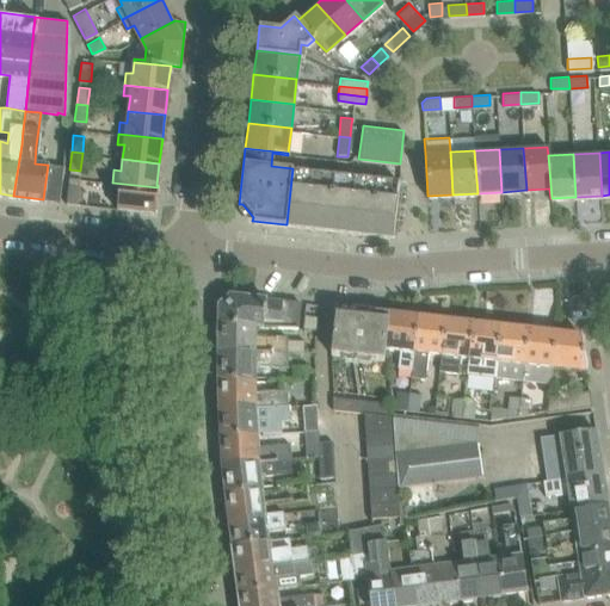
[(293,168),(287,224),(299,226),(303,226),(308,227),(313,227),(342,230),(346,230),(351,232),(356,232),(384,235),(389,235),(393,236),(399,180),(293,168)]
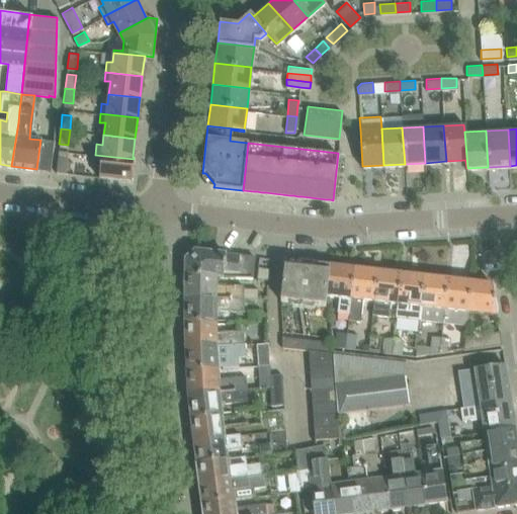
[(99,176),(132,179),(134,159),(95,155),(94,164),(100,164),(99,176)]
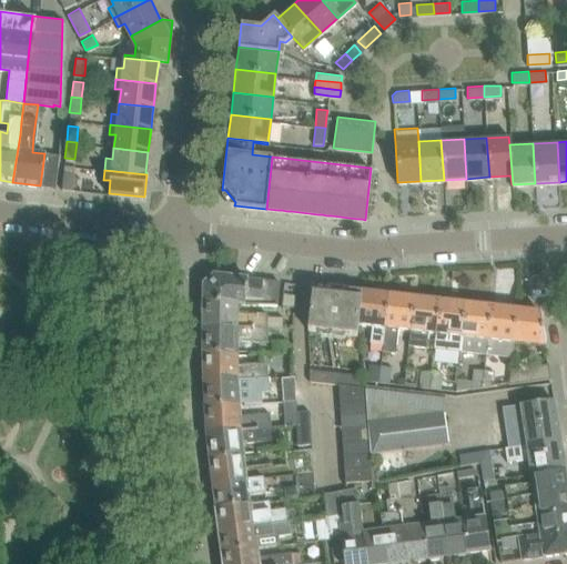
[(62,172),(61,188),(71,189),(73,173),(62,172)]
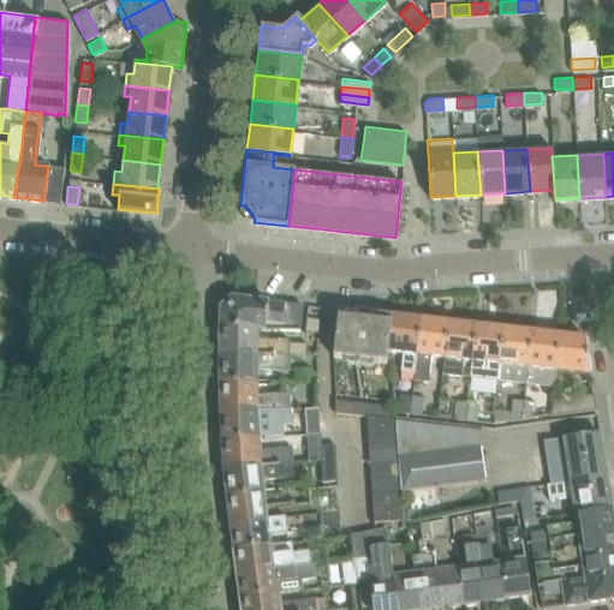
[(257,327),(299,328),(302,303),(231,294),(219,305),(219,326),(257,327)]
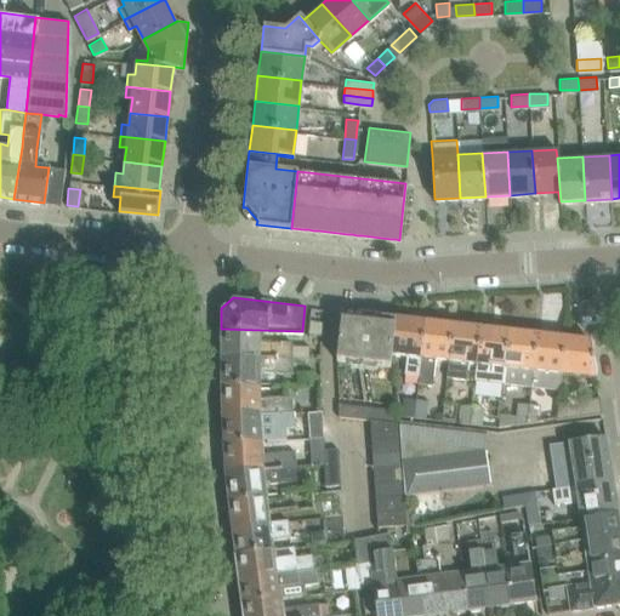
[(392,353),(396,317),(341,311),(336,358),(391,364),(392,353)]
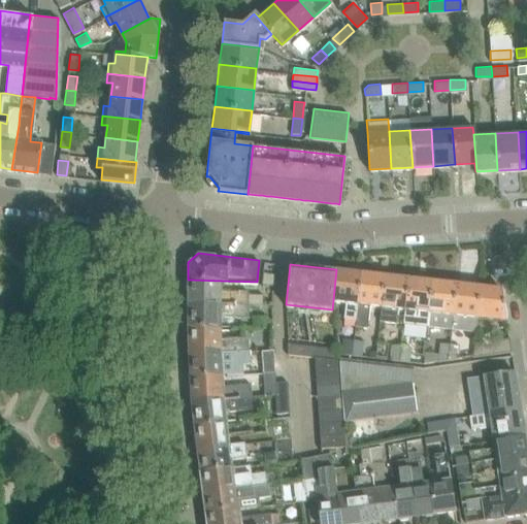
[(355,317),(360,271),(336,269),(333,300),(344,301),(342,316),(355,317)]
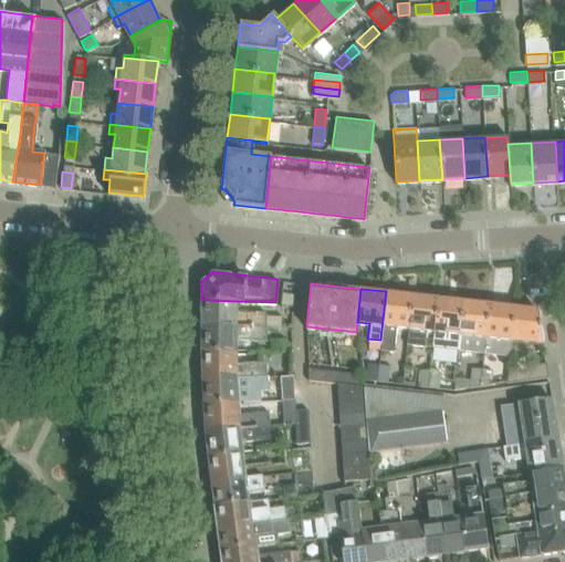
[(408,328),(412,294),(386,291),(380,340),(379,347),(393,349),(396,326),(408,328)]
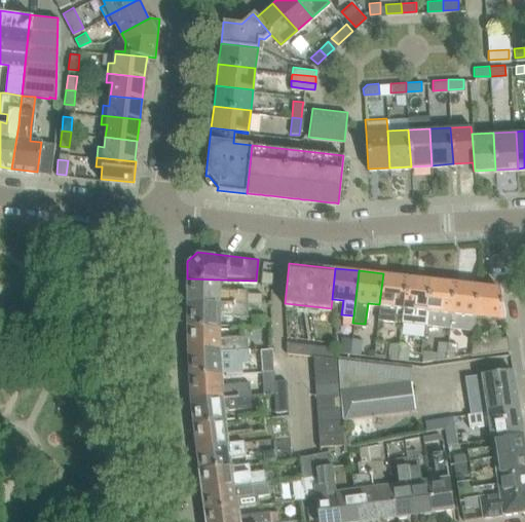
[(404,307),(407,276),(383,273),(379,304),(378,318),(395,320),(396,306),(404,307)]
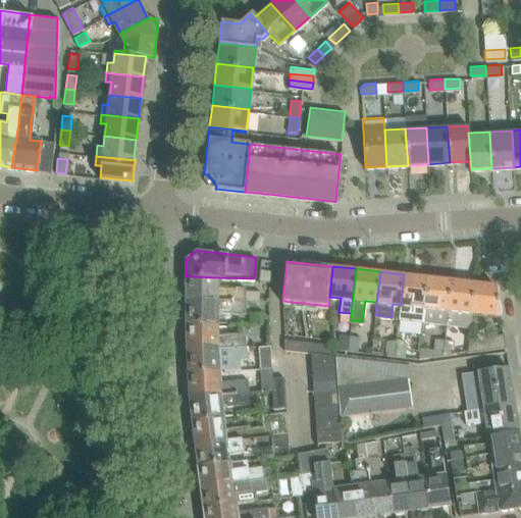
[(422,320),(427,276),(404,274),(401,305),(399,318),(422,320)]
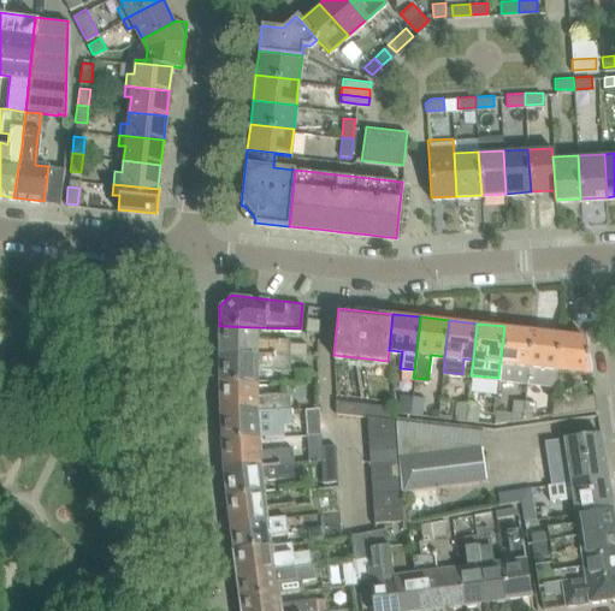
[(219,338),(220,340),(220,353),(289,354),(306,354),(306,342),(289,340),(289,339),(256,338),(258,327),(219,326),(219,338)]
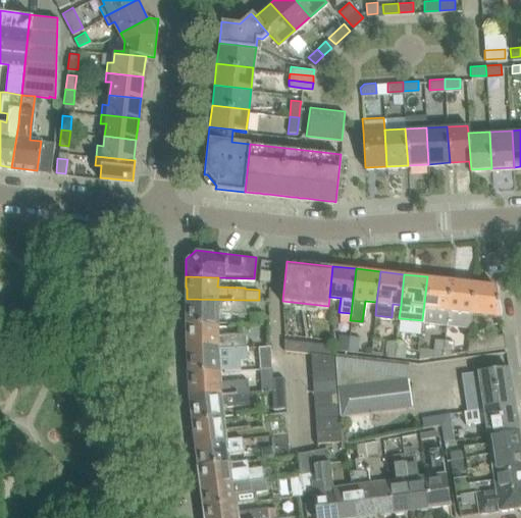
[(446,322),(451,279),(427,276),(422,320),(446,322)]
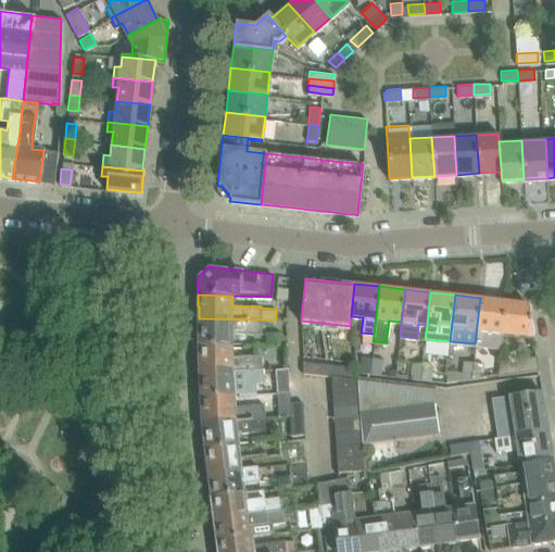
[(502,333),(505,300),(480,298),(475,343),(500,347),(502,333)]
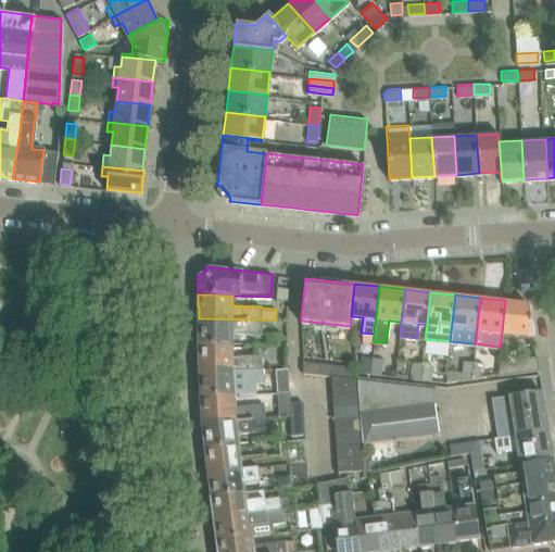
[(528,303),(513,301),(505,300),(502,333),(533,336),(528,303)]
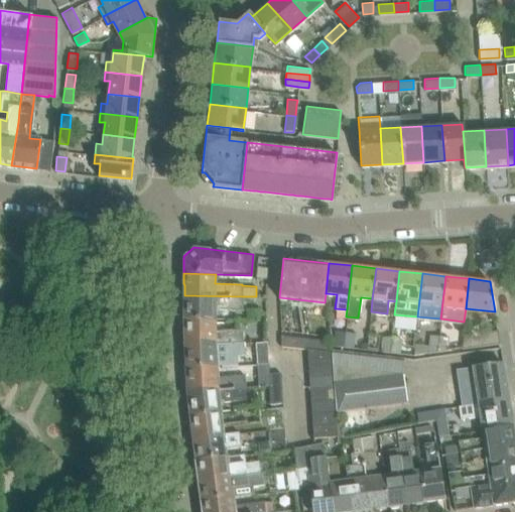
[(184,304),(182,306),(182,312),(183,313),(184,314),(184,316),(185,318),(215,318),(215,307),(242,307),(242,296),(184,295),(184,304)]
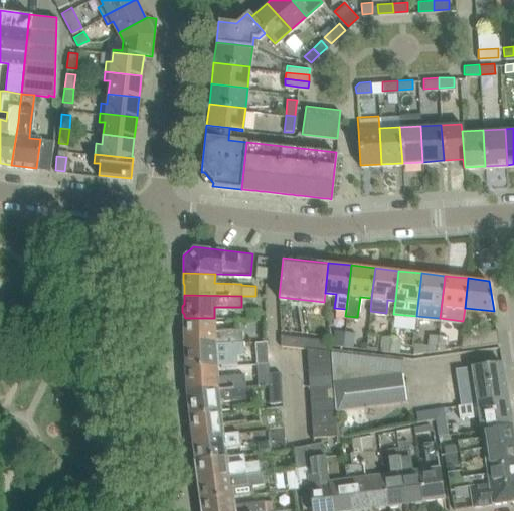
[(261,306),(247,306),(247,316),(261,316),(261,306)]
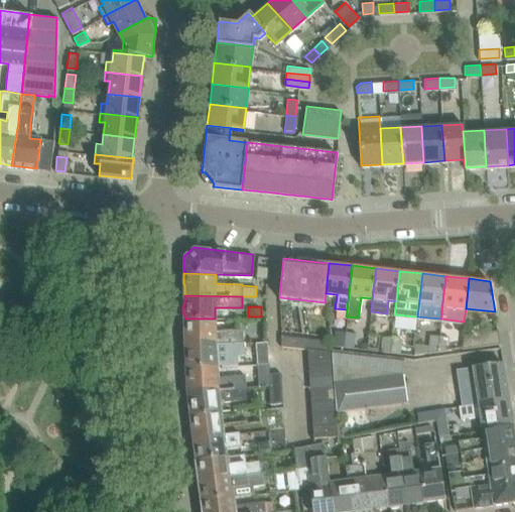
[(183,325),(183,326),(183,332),(185,334),(185,343),(242,341),(242,329),(215,329),(215,318),(185,318),(185,321),(185,324),(183,325)]
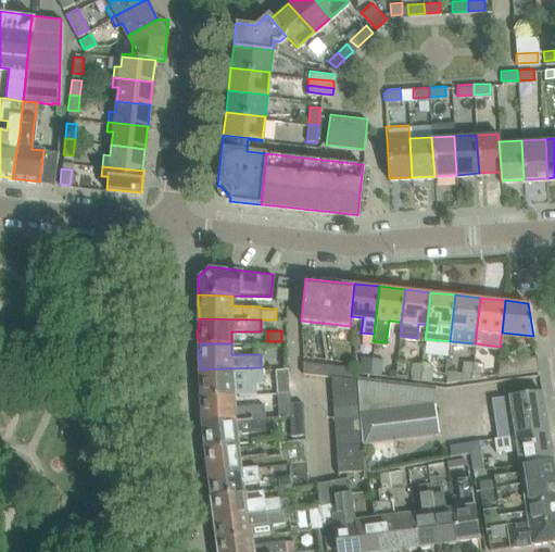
[(496,374),(538,368),(535,353),(515,356),(499,358),(496,374)]
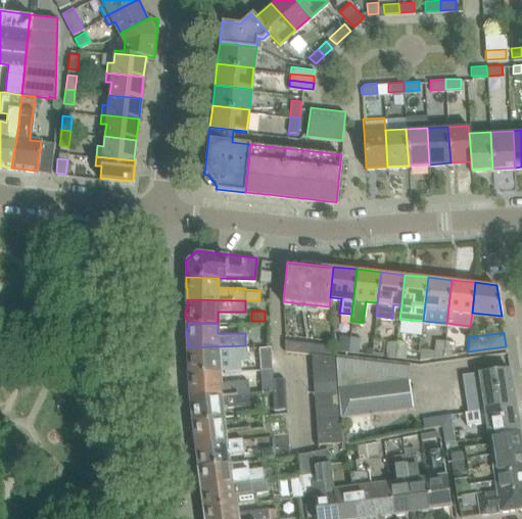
[(347,349),(349,334),(339,333),(337,348),(347,349)]
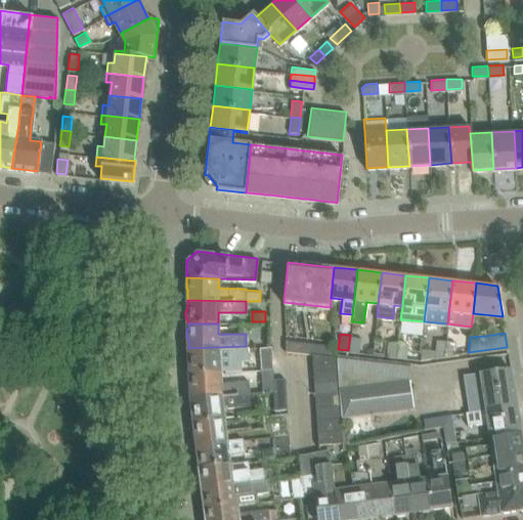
[(360,336),(350,335),(348,350),(358,351),(360,336)]
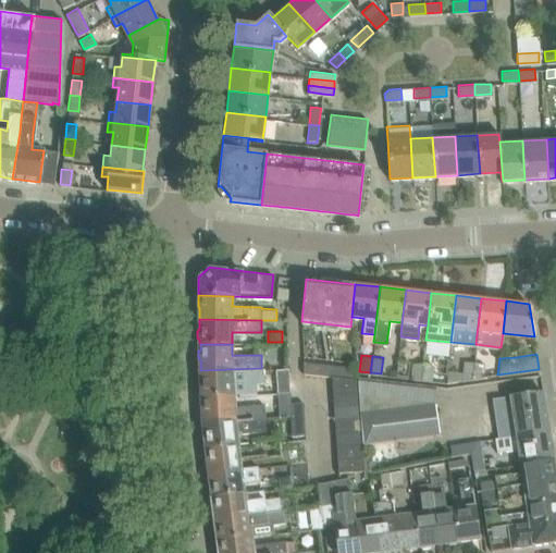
[(461,380),(471,378),(473,360),(464,359),(462,371),(461,380)]
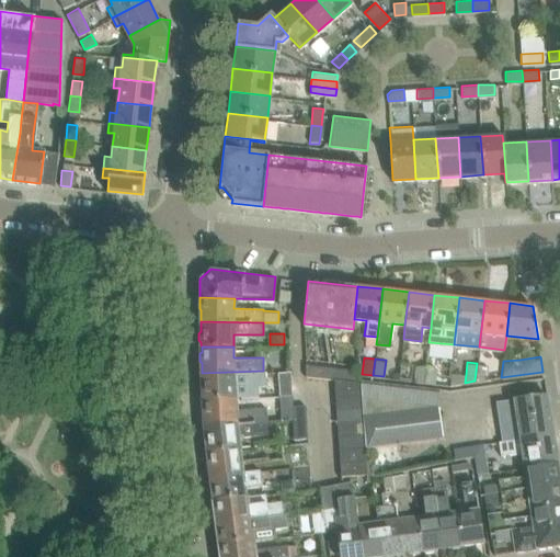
[(333,378),(360,378),(360,368),(305,363),(305,375),(333,378)]
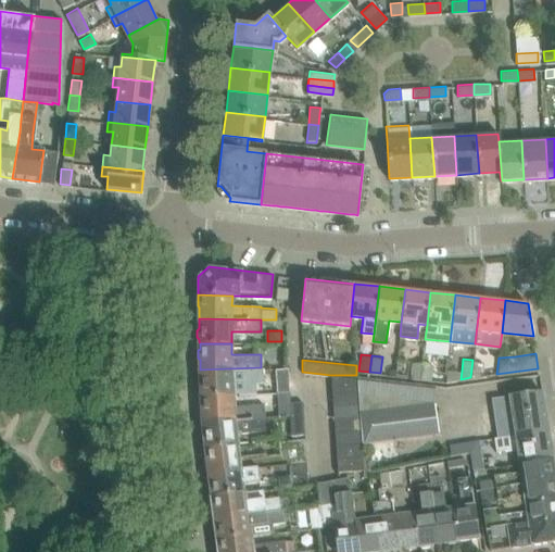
[(408,376),(419,377),(421,361),(411,360),(408,376)]
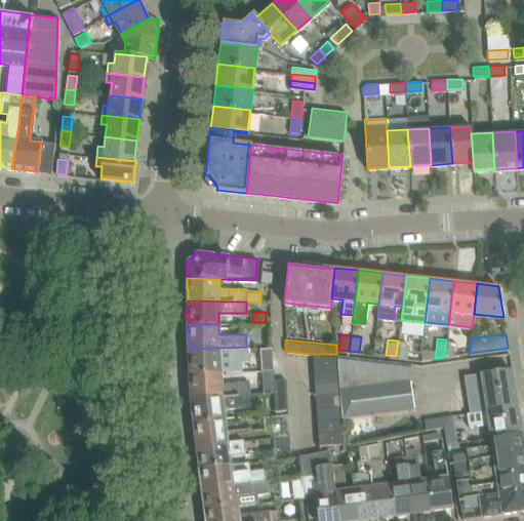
[(454,355),(455,341),(446,339),(444,356),(454,355)]
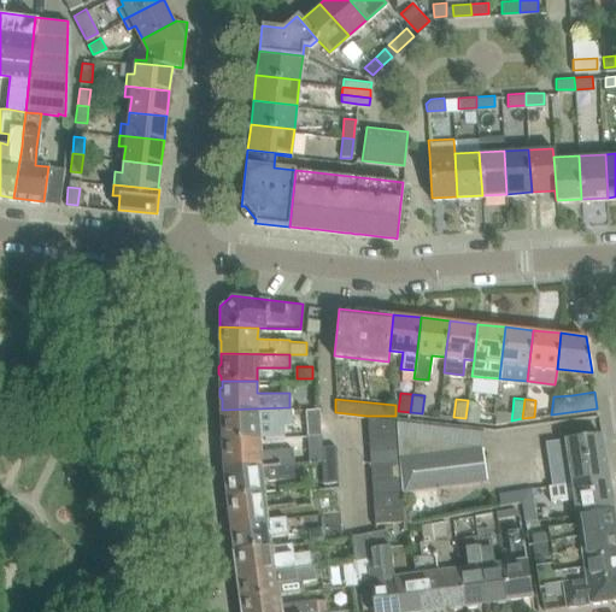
[(480,401),(468,400),(465,418),(477,419),(480,401)]
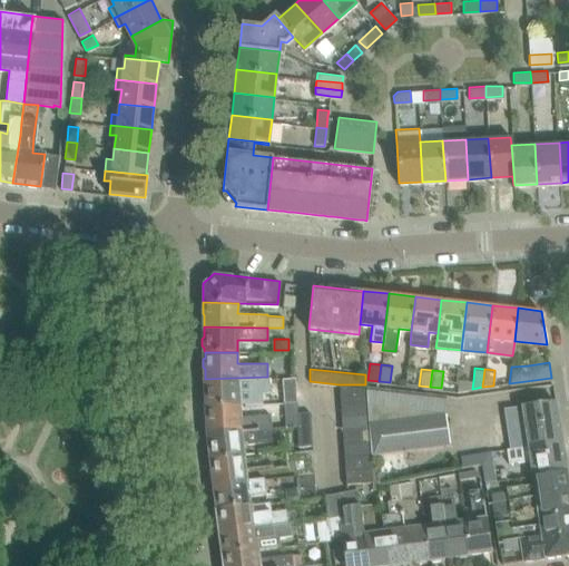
[(268,391),(267,377),(205,379),(205,389),(203,392),(204,399),(206,401),(206,406),(239,403),(239,402),(238,391),(268,391)]
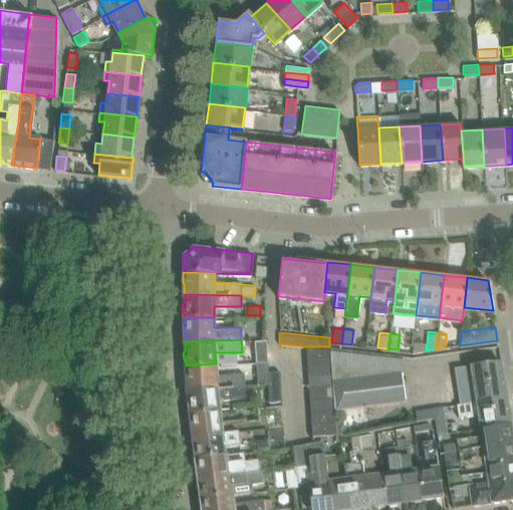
[(254,339),(256,361),(267,360),(266,339),(254,339)]
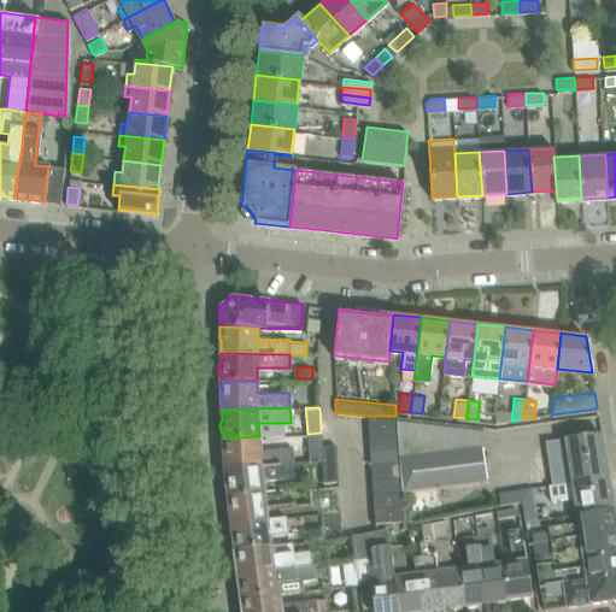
[(496,410),(494,423),(511,421),(512,411),(496,410)]
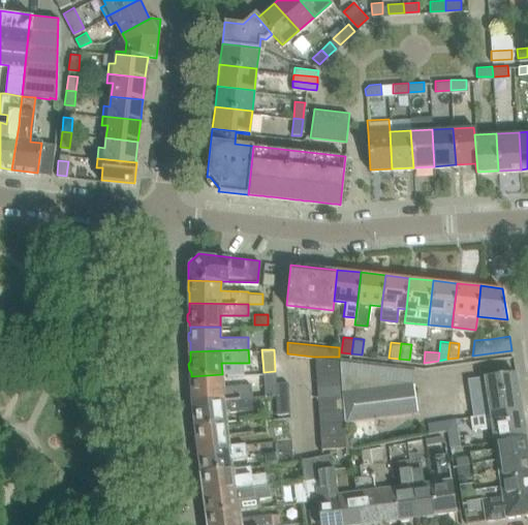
[(315,373),(340,371),(339,360),(339,357),(314,357),(315,373)]
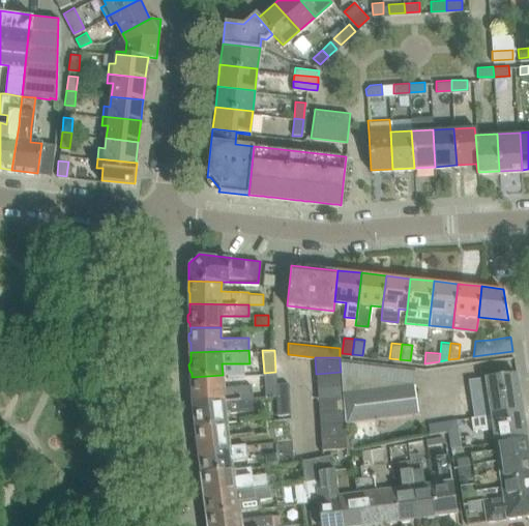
[(276,395),(276,382),(275,372),(264,373),(264,396),(276,395)]
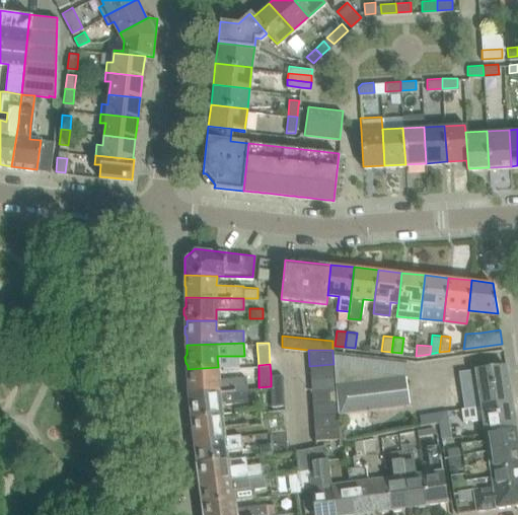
[(309,366),(310,378),(335,376),(334,364),(309,366)]
